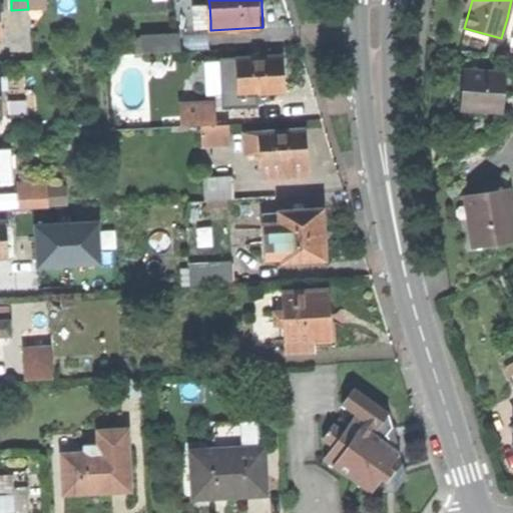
[(196,22),(210,21),(209,5),(196,6),(196,22)]
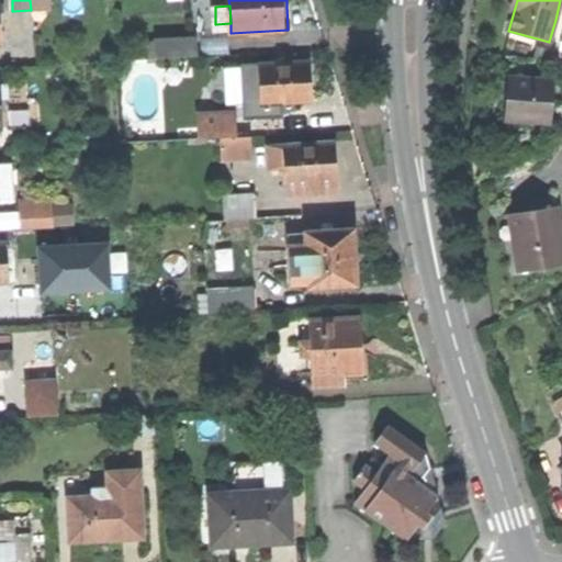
[(167,40),(168,57),(197,56),(197,38),(167,40)]
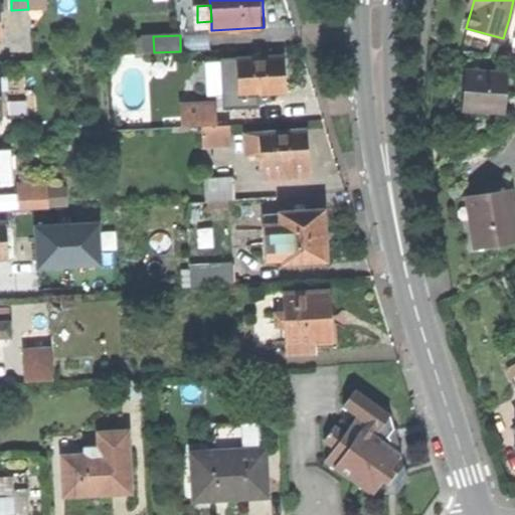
[(143,53),(154,52),(153,36),(142,36),(143,53)]
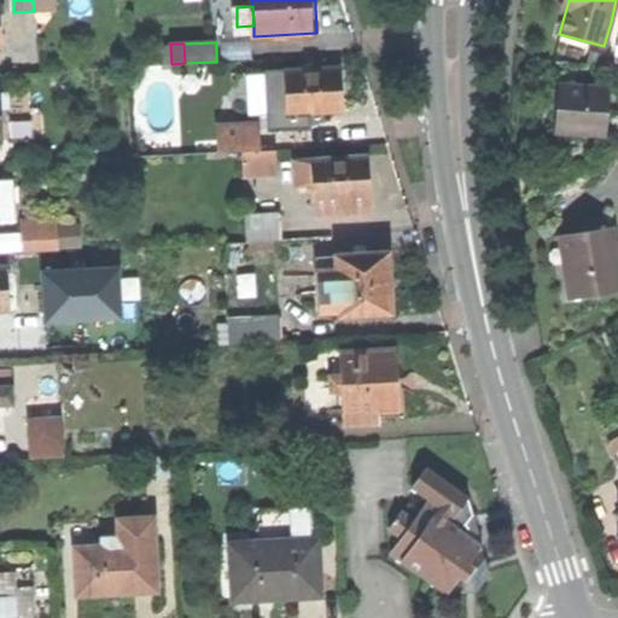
[(287,70),(289,115),(345,112),(344,91),(343,68),(287,70)]
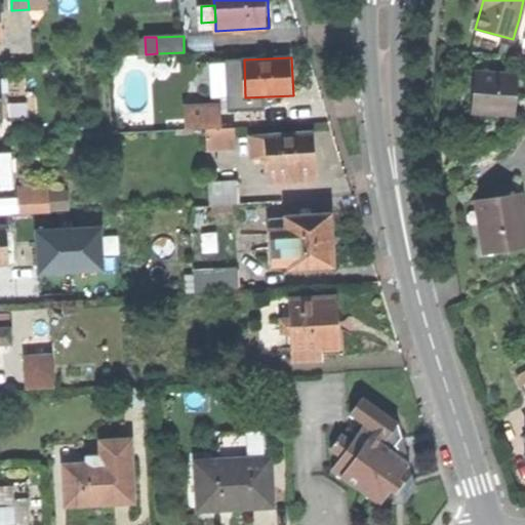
[(471,112),(514,115),(515,93),(516,73),(473,71),(471,112)]
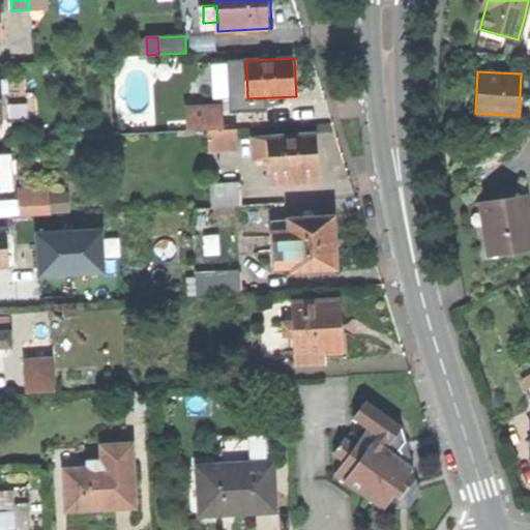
[(200,130),(212,130),(226,129),(225,108),(199,110),(200,125),(200,130)]
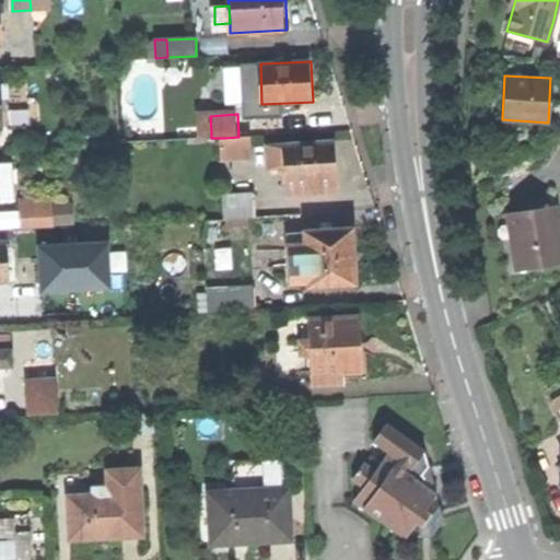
[(200,133),(211,132),(210,116),(200,116),(200,133)]
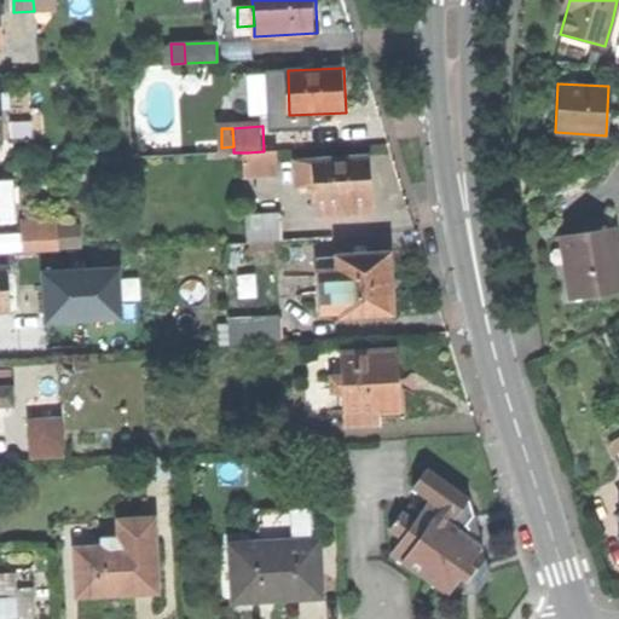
[(248,152),(249,179),(282,177),(281,150),(264,151),(248,152)]
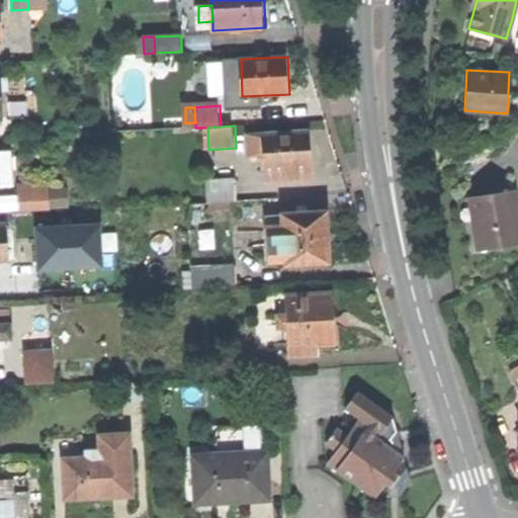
[(266,159),(267,171),(308,169),(312,169),(312,151),(311,133),(265,135),(266,159)]
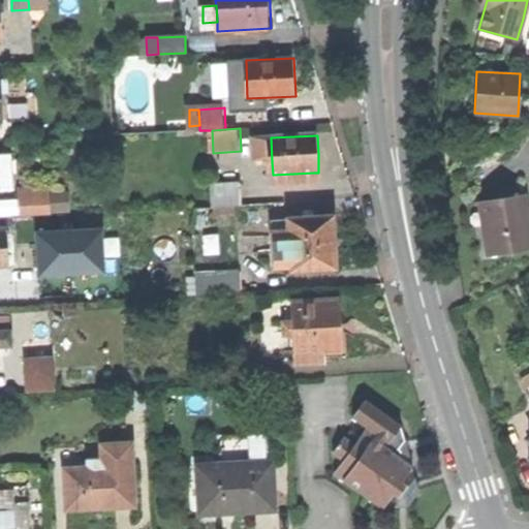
[(257,163),(272,162),(271,137),(256,137),(257,163)]
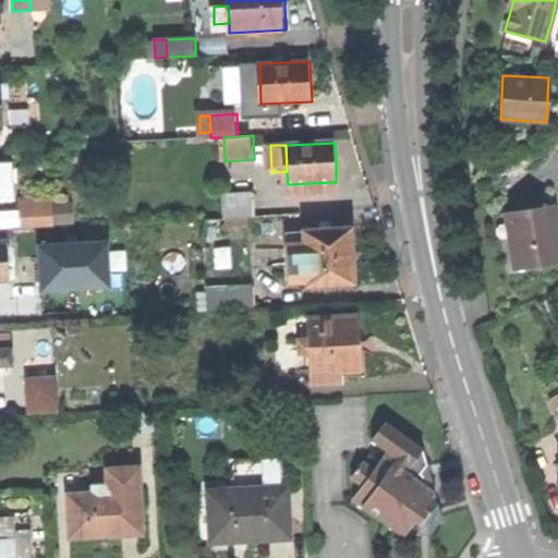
[(331,193),(331,182),(288,184),(288,199),(326,198),(326,193),(331,193)]
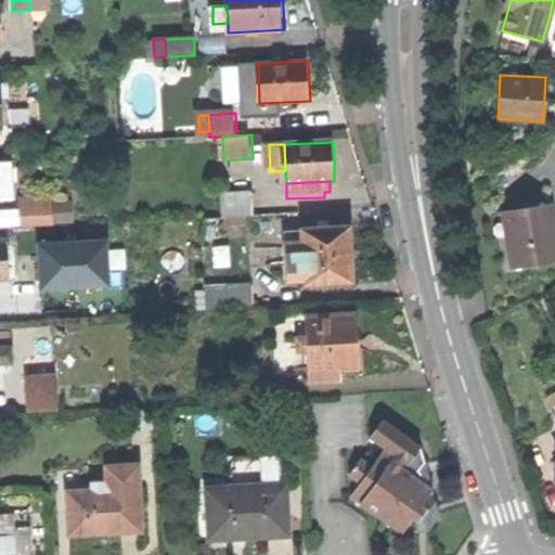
[(222,195),(224,217),(255,215),(254,193),(222,195)]
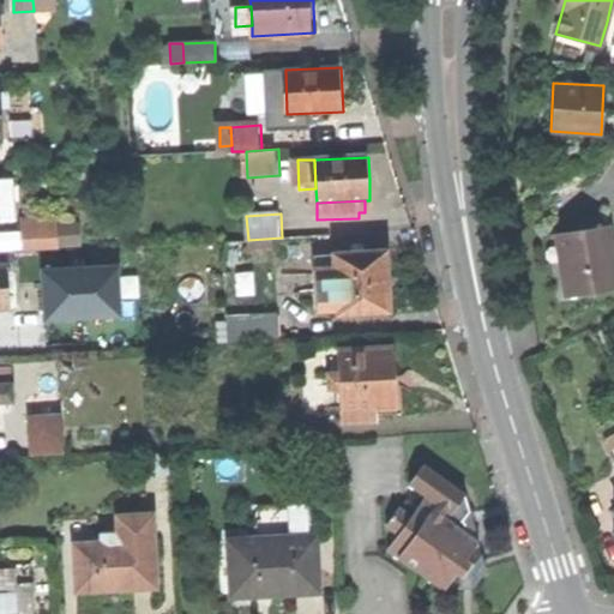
[(24,250),(24,252),(58,251),(56,223),(23,224),(23,232),(24,250)]
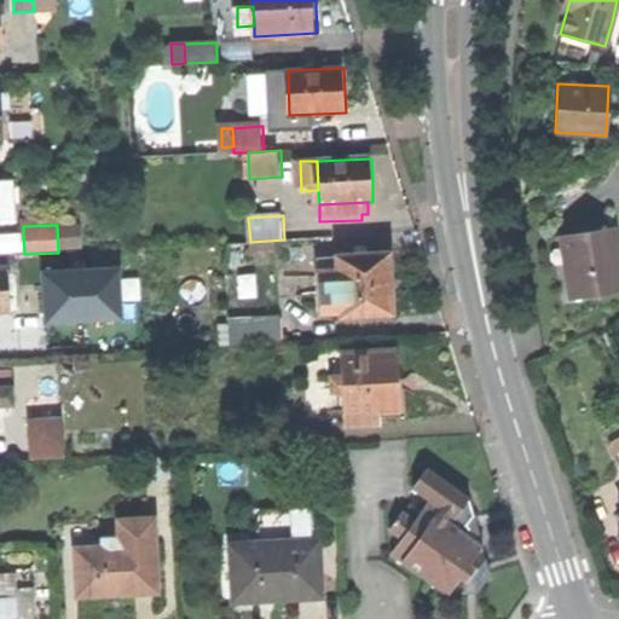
[(561,236),(573,299),(618,290),(618,271),(612,227),(589,231),(561,236)]
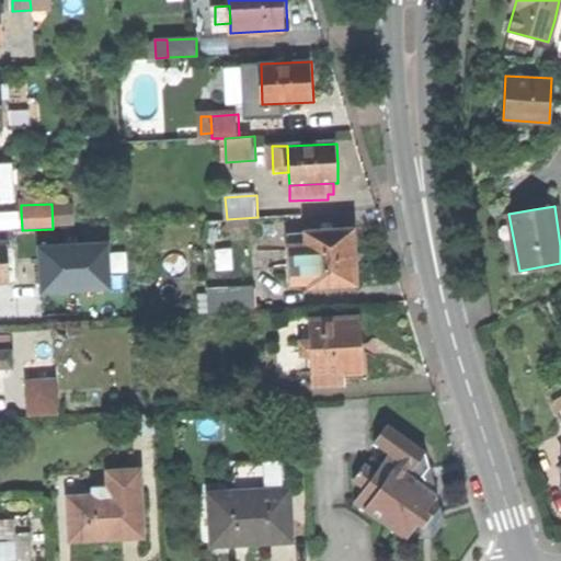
[(21,212),(0,213),(0,229),(22,228),(21,212)]
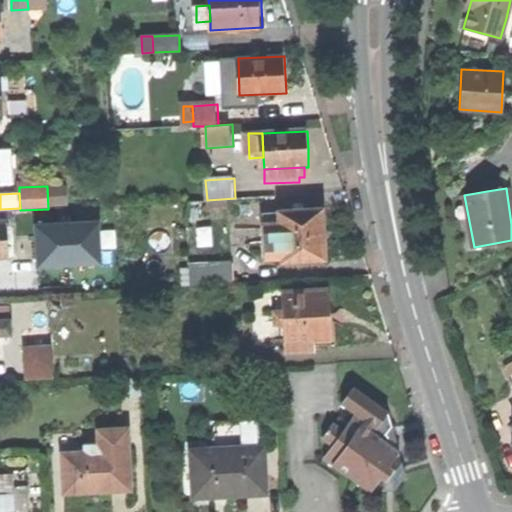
[(282,258),(282,262),(326,259),(324,235),(323,209),(279,211),(280,224),(282,258)]
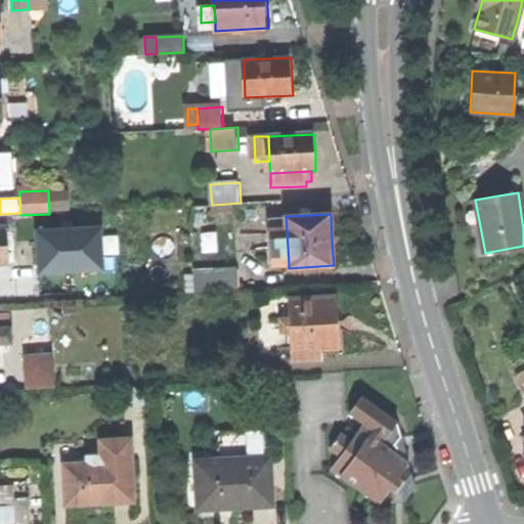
[(105,223),(32,226),(34,276),(52,276),(85,274),(107,273),(105,223)]
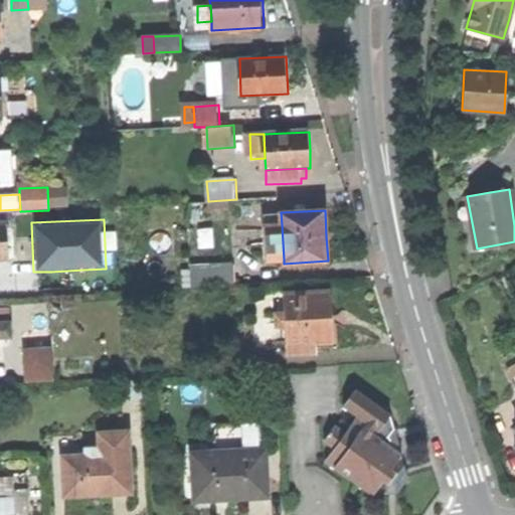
[(268,261),(284,260),(282,225),(266,226),(268,261)]
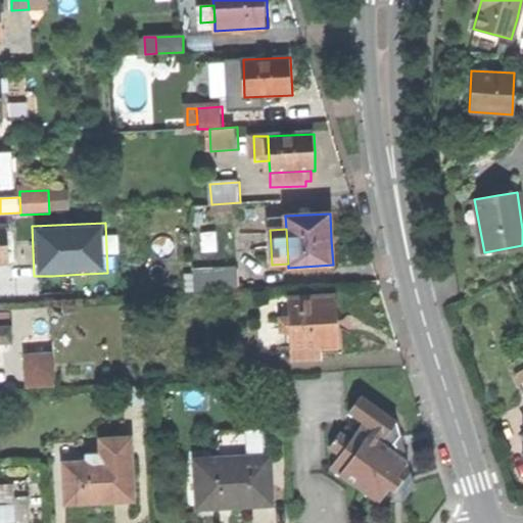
[(195,271),(196,293),(239,291),(238,269),(195,271)]
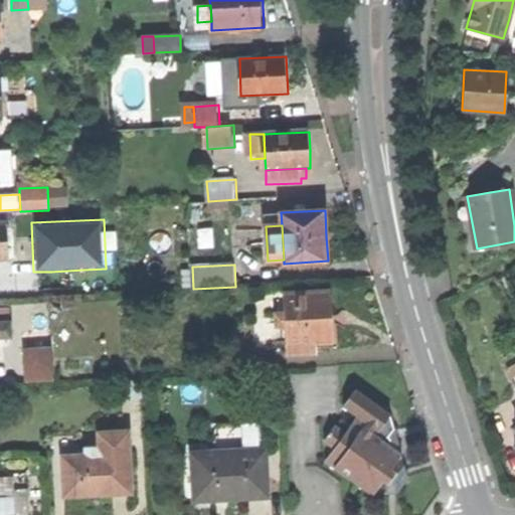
[(287,327),(288,345),(316,344),(331,343),(330,316),(329,292),(285,294),(286,313),(287,327)]
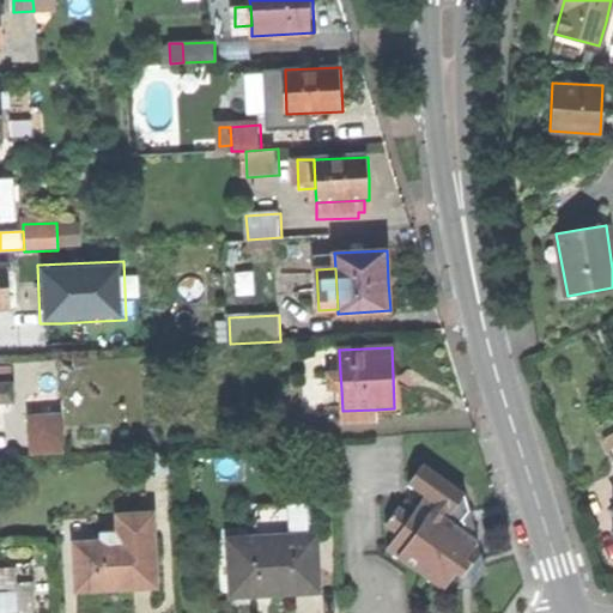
[(402,376),(393,376),(394,408),(376,410),(376,417),(405,414),(404,390),(402,376)]
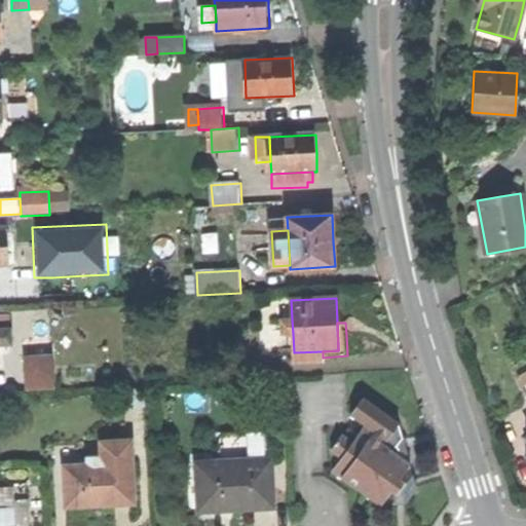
[(11,328),(0,328),(0,344),(11,344),(11,328)]
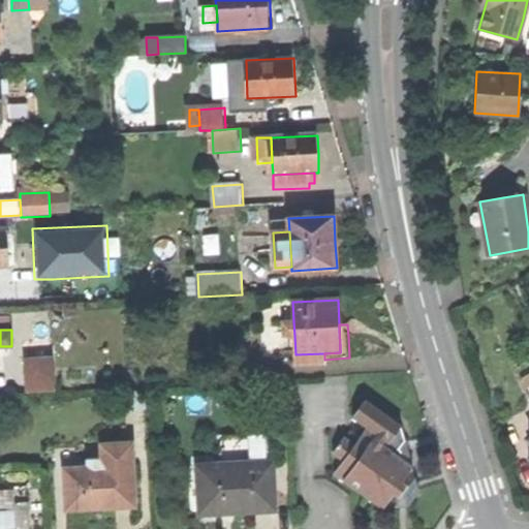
[(324,360),(324,353),(296,354),(296,364),(325,363),(324,360)]
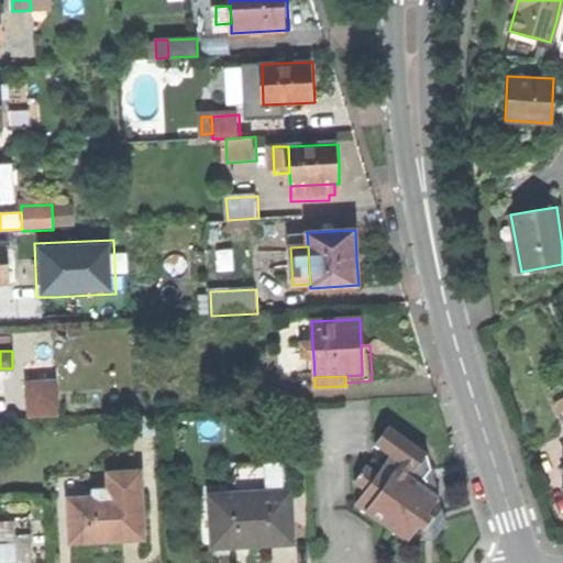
[(25,385),(26,400),(57,399),(56,383),(25,385)]
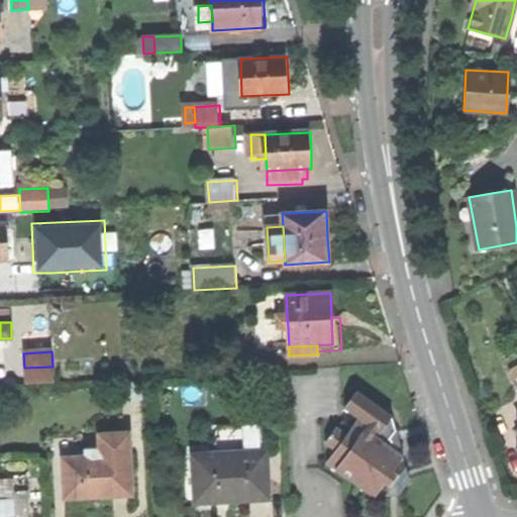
[(54,382),(53,367),(24,368),(24,383),(54,382)]
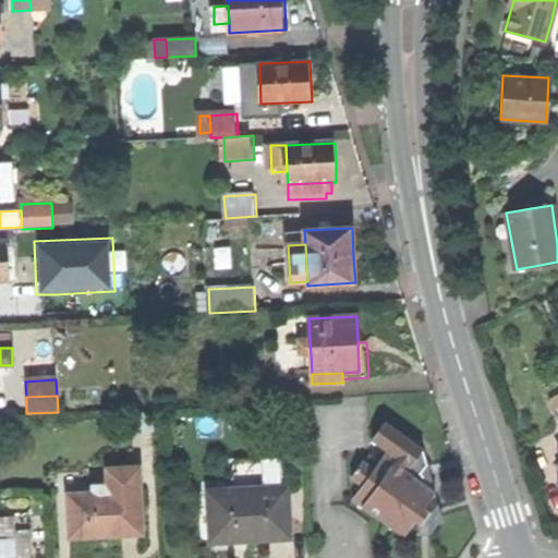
[(388,451),(385,456),(422,480),(426,472),(421,469),(428,458),(421,446),(383,421),(371,439),(388,451)]
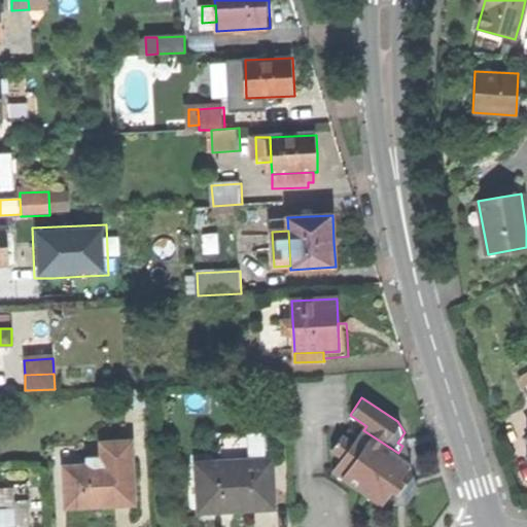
[(335,472),(384,504),(393,491),(400,496),(406,489),(410,483),(401,478),(412,461),(398,453),(363,430),(357,438),(362,442),(359,446),(343,434),(331,451),(343,458),(335,472)]
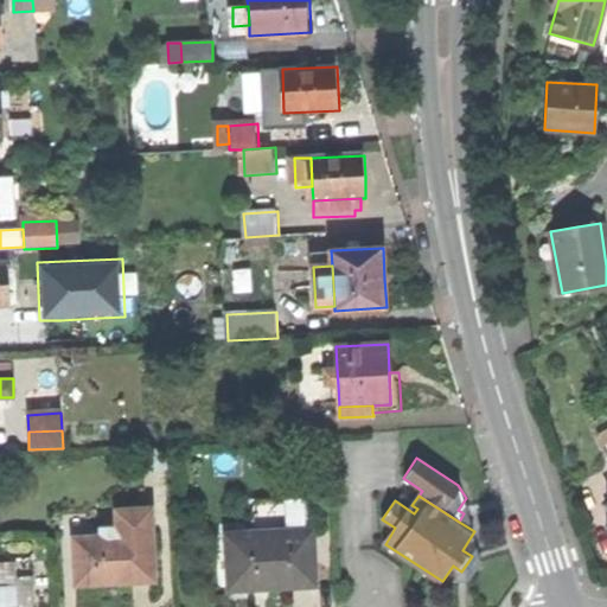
[(249,500),(250,535),(308,532),(306,498),(249,500)]
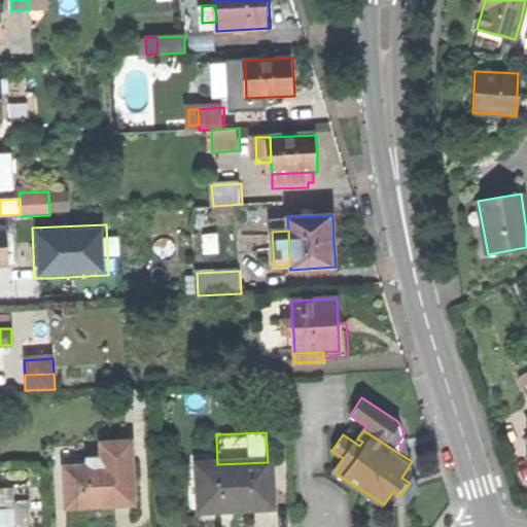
[(101,438),(102,455),(106,454),(106,460),(132,458),(131,436),(101,438)]
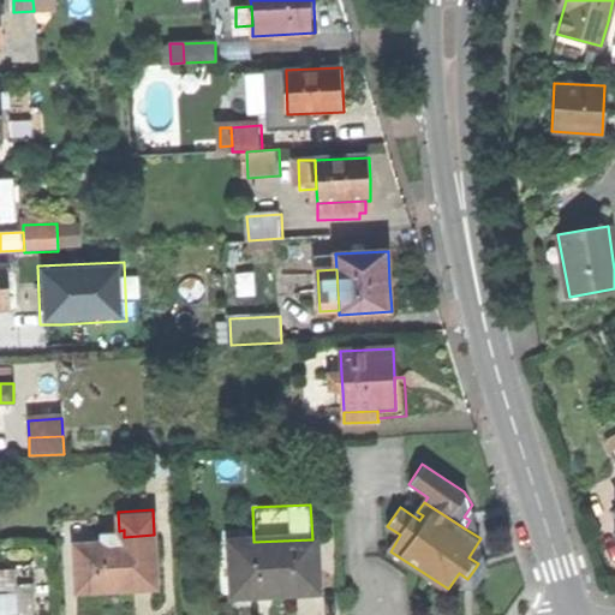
[(117,584),(157,581),(154,535),(124,537),(124,530),(119,531),(102,531),(103,537),(75,539),(78,585),(117,584)]
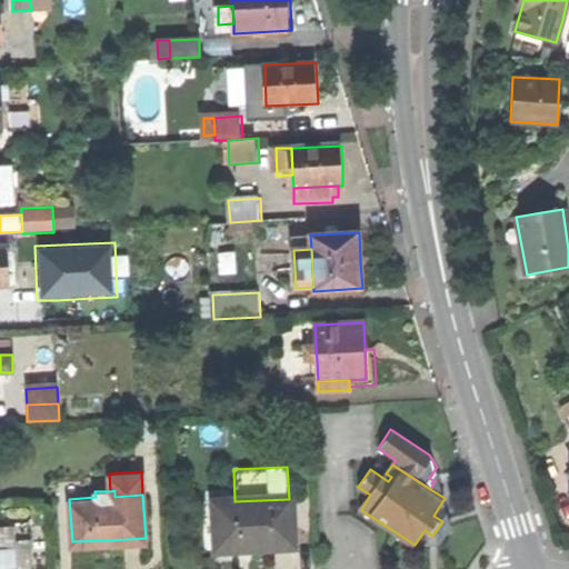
[(253,550),(296,549),(293,499),(289,499),(235,501),(213,502),(216,552),(253,550)]
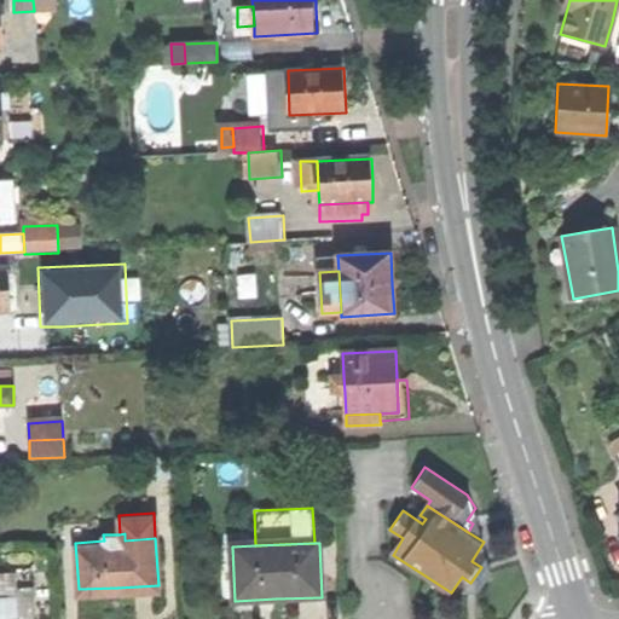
[(0,574),(0,600),(16,600),(15,574),(0,574)]
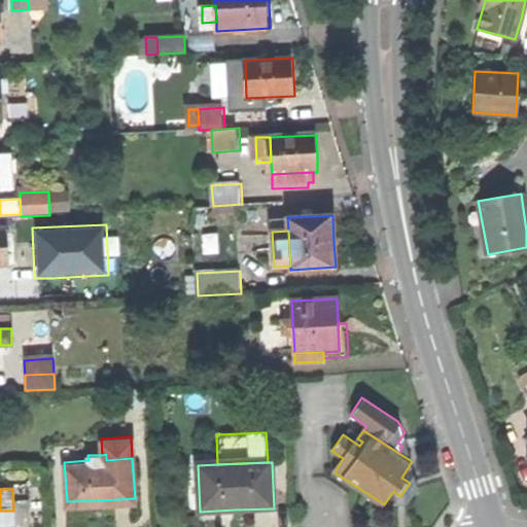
[(13,511),(0,511),(0,526),(9,526),(14,526),(13,511)]
